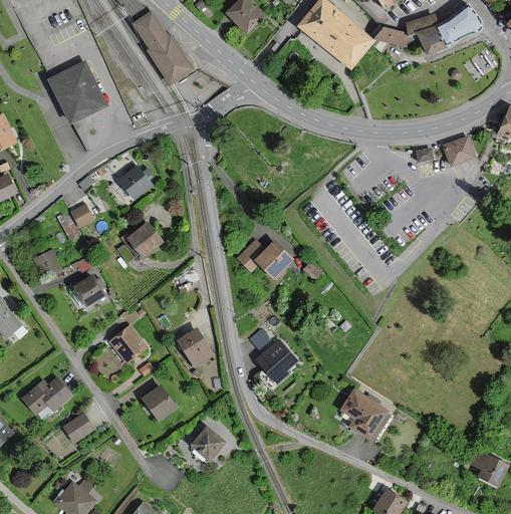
[(247,0),(238,0),(224,13),(244,34),(263,16),(247,0)]
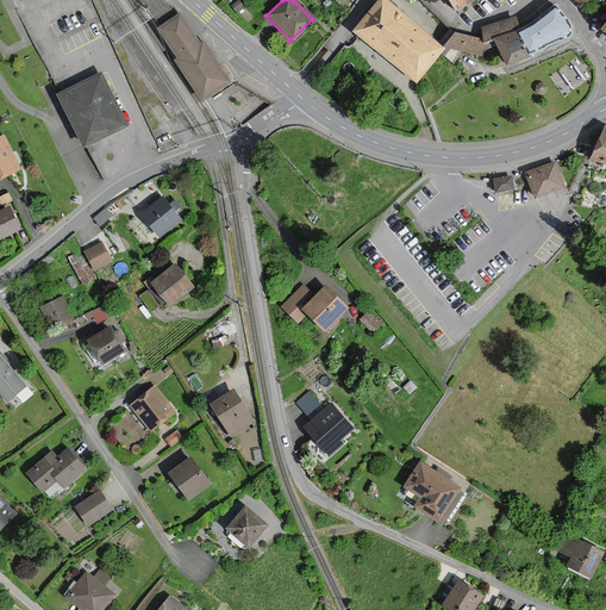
[(441,48),(382,0),(378,0),(353,30),(414,81),(441,48)]
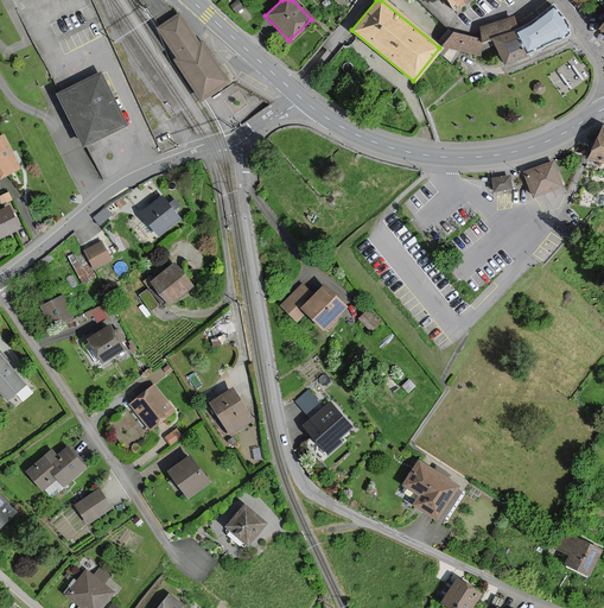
[(444,0),(451,12),(472,0),(444,0)]
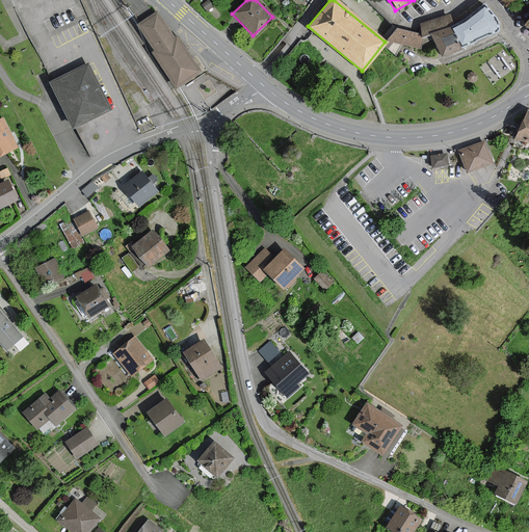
[(468,19),(451,27),(460,47),(486,35),(497,29),(483,6),(468,19)]
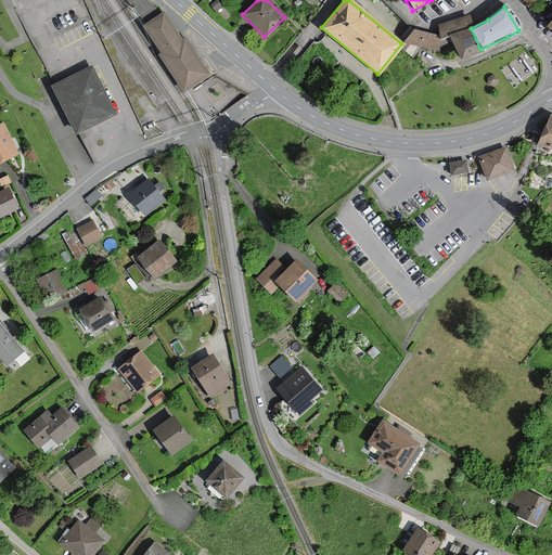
[(158,53),(181,89),(204,74),(181,38),(179,40),(162,13),(142,25),(159,52),(158,53)]
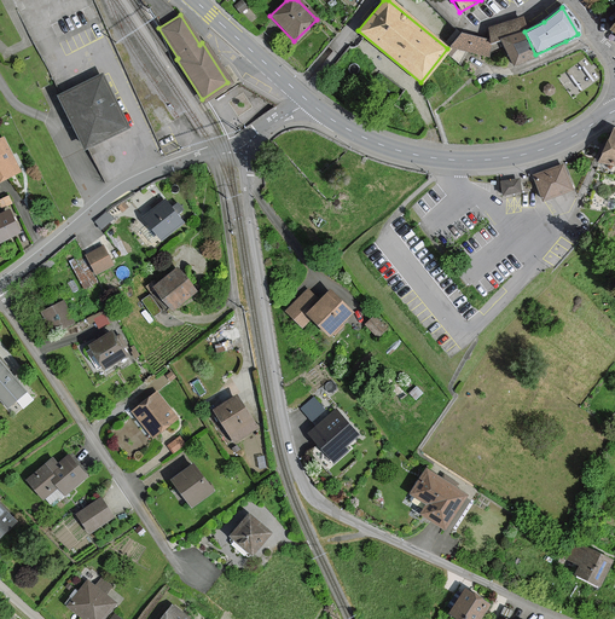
[(502,39),(514,67),(535,55),(524,32),(523,30),(521,18),(487,27),(491,41),(502,39)]
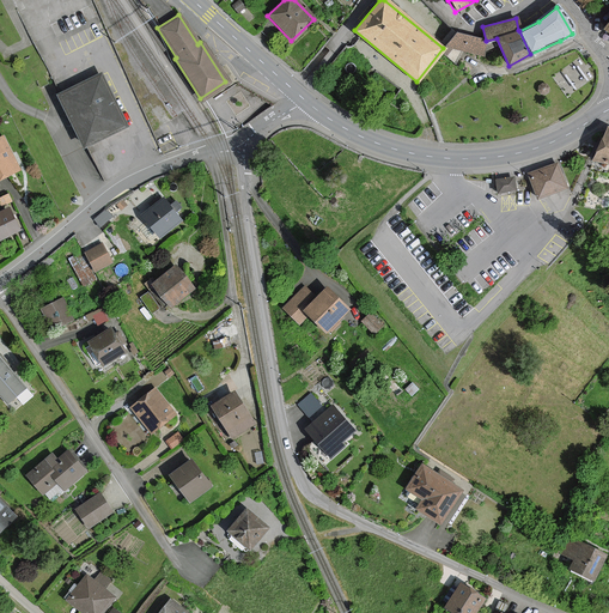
[(444,46),(481,54),(485,38),(456,31),(444,46)]
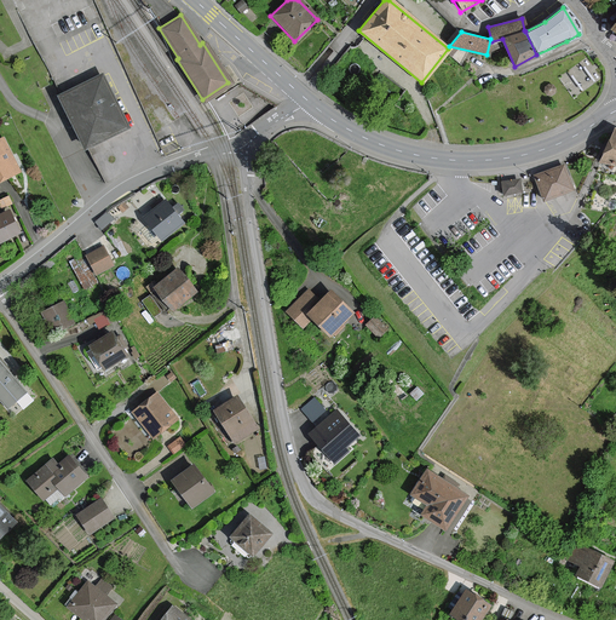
[(102,79),(62,98),(86,148),(126,127),(102,79)]
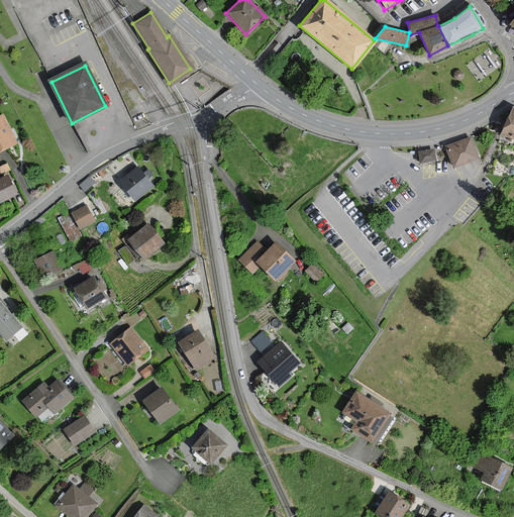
[(460,77),(461,74),(458,71),(455,70),(452,72),(451,76),(454,79),(457,79),(460,77)]
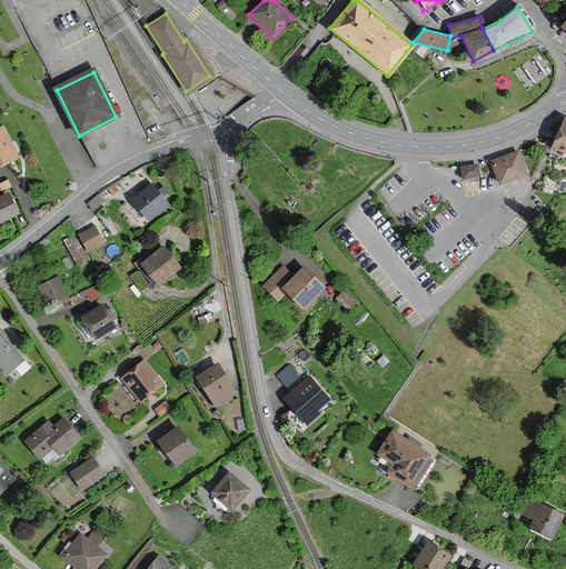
[(565,119),(563,118),(549,148),(565,150),(565,119)]
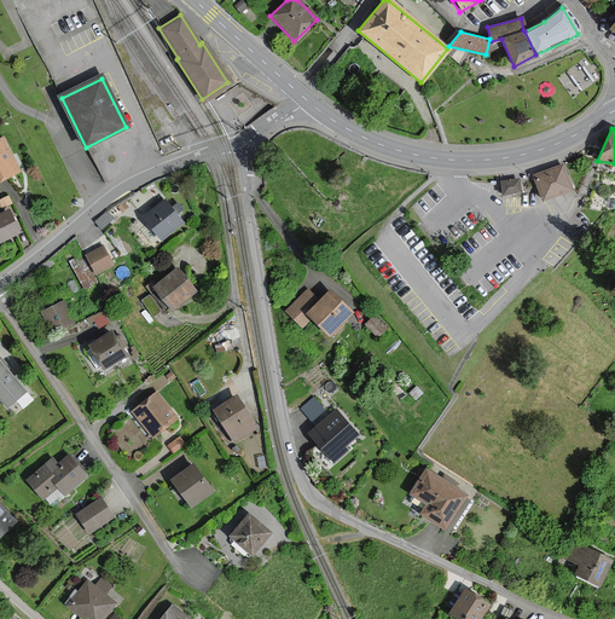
[(0,138),(0,179),(17,171),(0,138)]
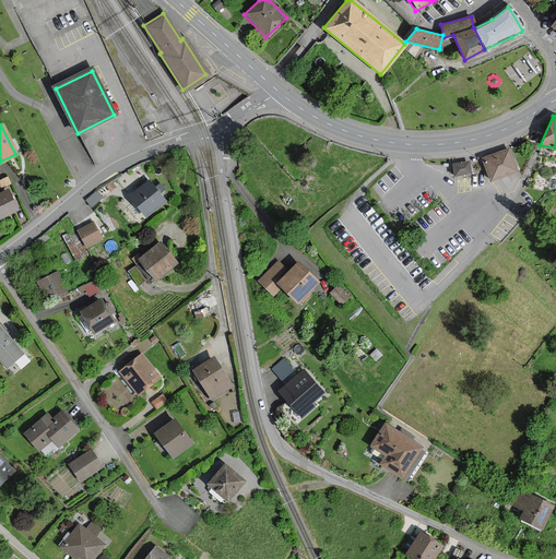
[(507,149),(481,158),(489,180),(516,170),(507,149)]
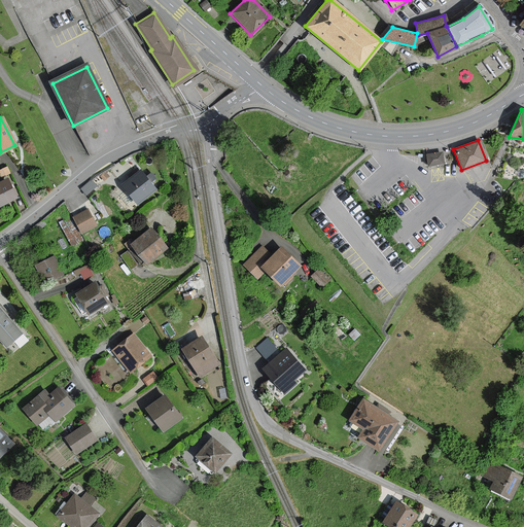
[(440,151),(425,154),(427,166),(443,163),(440,151)]
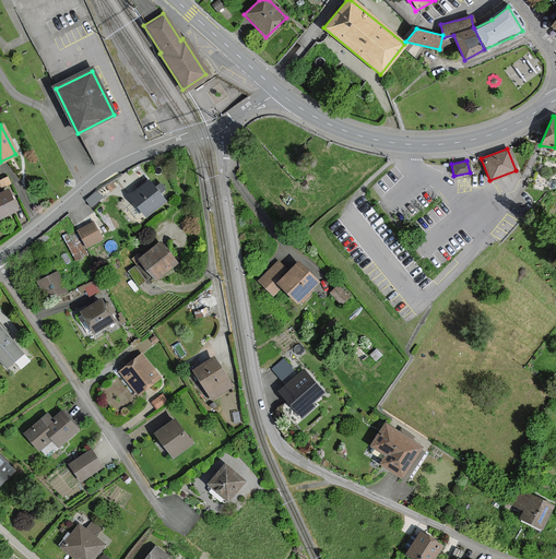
[(146,181),(128,197),(143,216),(162,201),(146,181)]
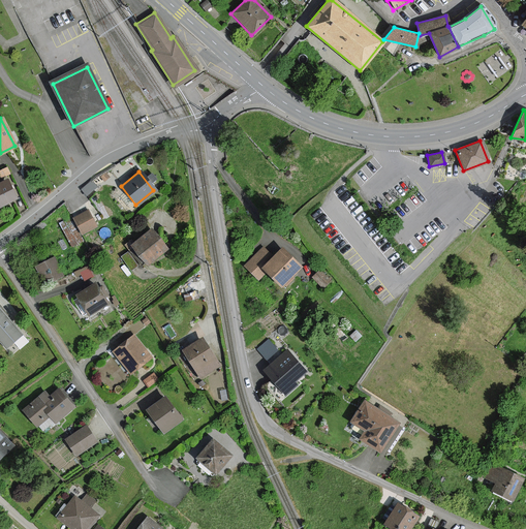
[(0,205),(16,197),(6,180),(0,183),(0,205)]
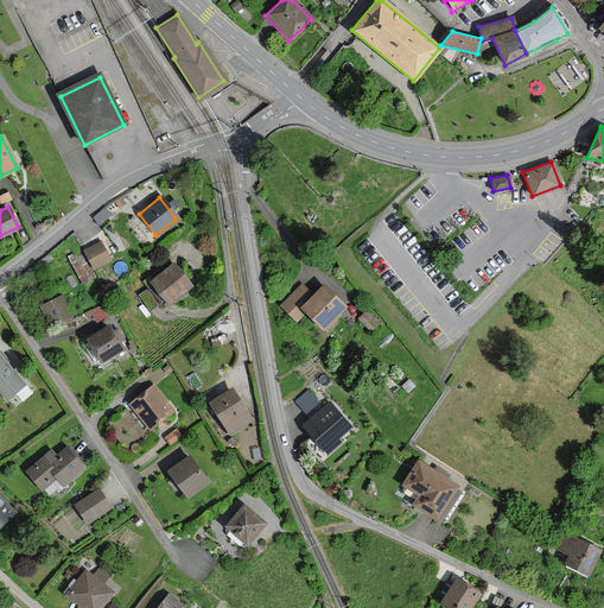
[(108,259),(99,242),(83,251),(93,267),(108,259)]
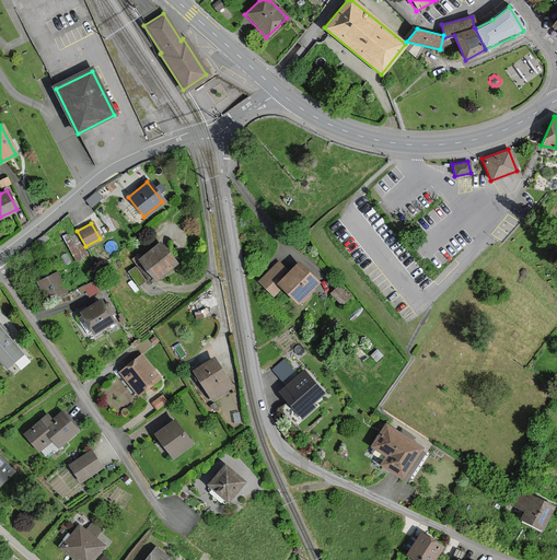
[(72,258),(85,253),(73,226),(61,232),(72,258)]
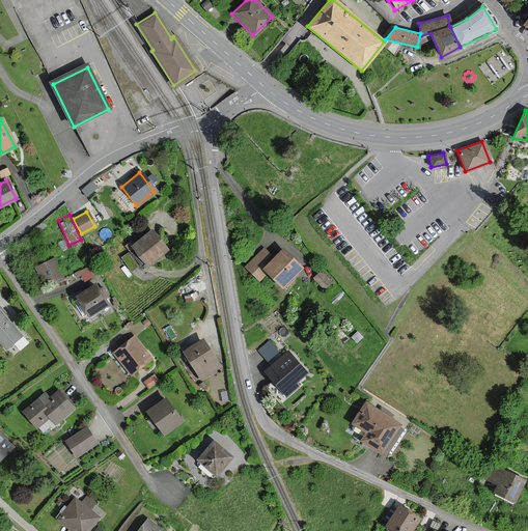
[(150,230),(130,246),(144,266),(165,250),(150,230)]
